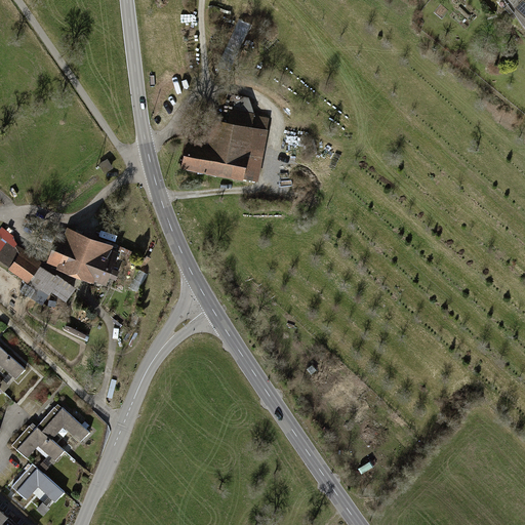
[(524,0),(517,0),(520,3),(516,8),(524,15),(524,0)]
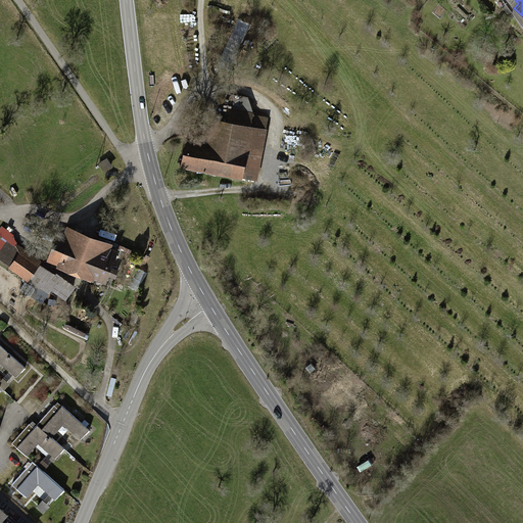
[(185,136),(180,168),(256,182),(269,117),(227,109),(225,124),(210,122),(207,140),(185,136)]
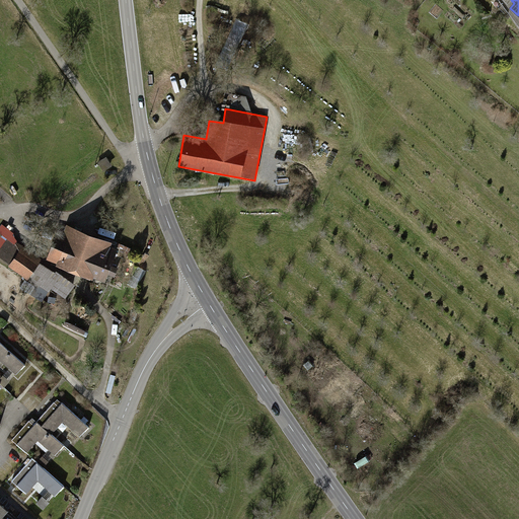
[(112,166),(104,159),(97,166),(103,173),(112,166)]
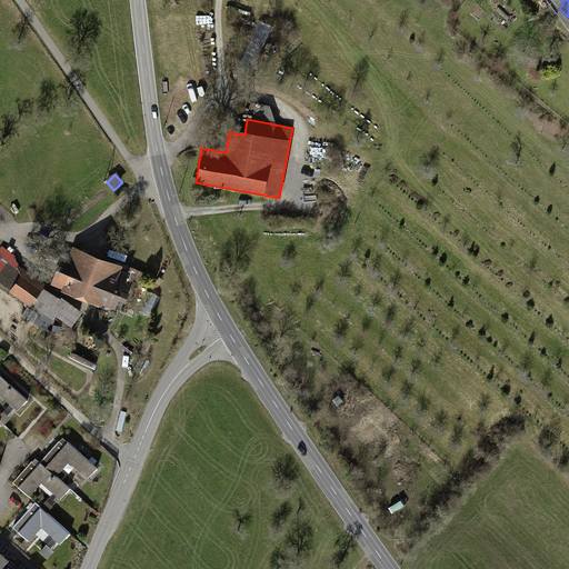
[(13,256),(3,248),(0,252),(0,255),(3,258),(0,261),(0,282),(51,320),(55,316),(69,327),(78,313),(57,298),(59,296),(46,286),(11,260),(13,256)]
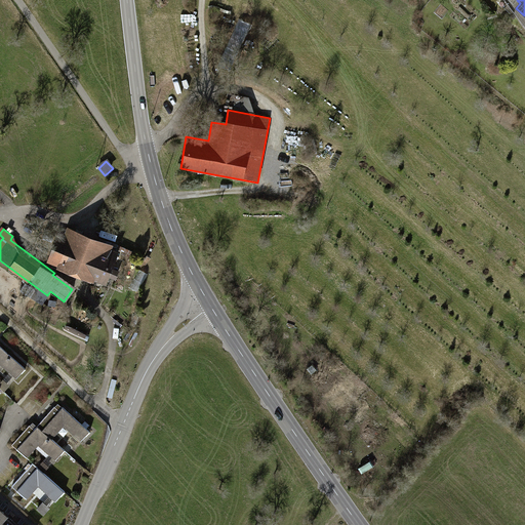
[(112,246),(68,230),(64,241),(55,238),(46,263),(56,266),(55,269),(91,282),(92,279),(106,284),(117,253),(111,250),(112,246)]
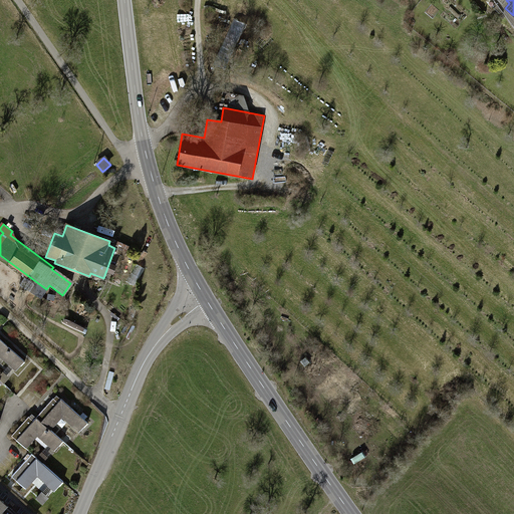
[(0,357),(16,372),(25,362),(0,338),(0,357)]
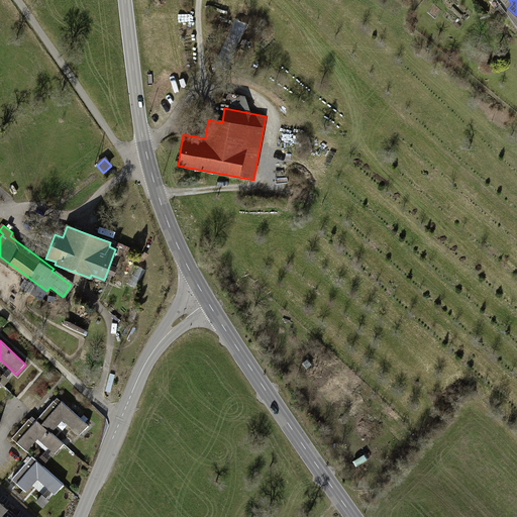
[(34,423),(48,435),(61,422),(78,437),(87,427),(57,399),(34,423)]
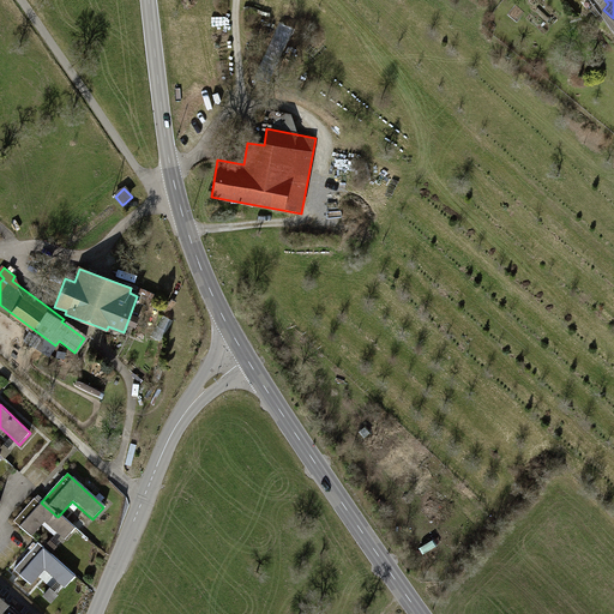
[(73,530),(58,517),(41,503),(36,498),(13,522),(30,536),(42,523),(62,541),(73,530)]
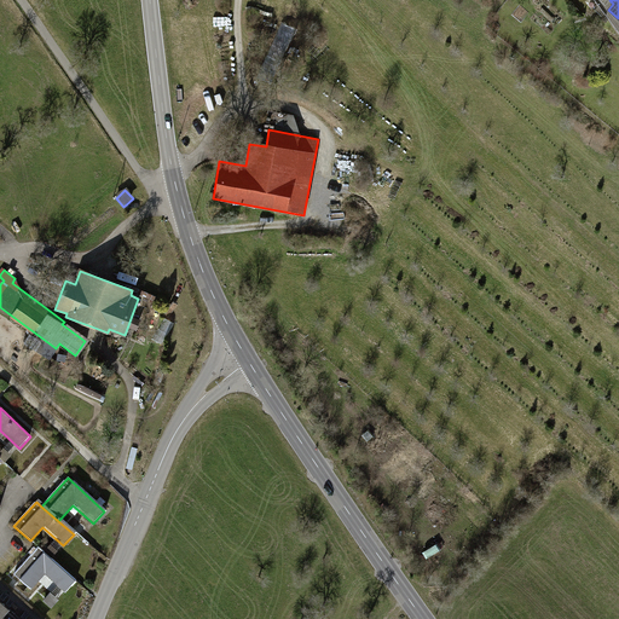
[(38,549),(15,574),(30,589),(44,573),(65,593),(75,582),(38,549)]
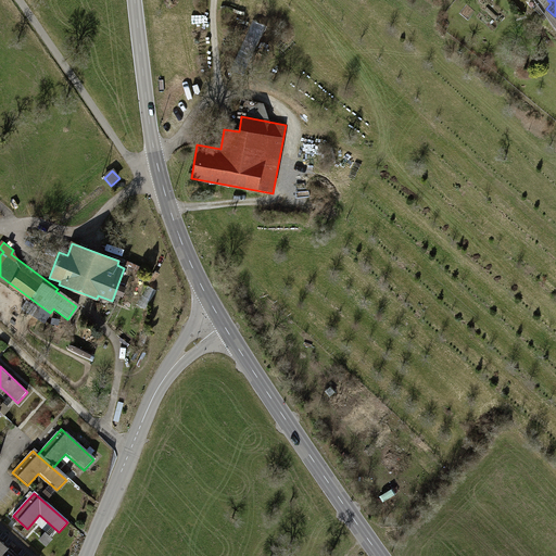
[(0,555),(5,555),(12,550),(2,541),(0,544),(0,555)]
